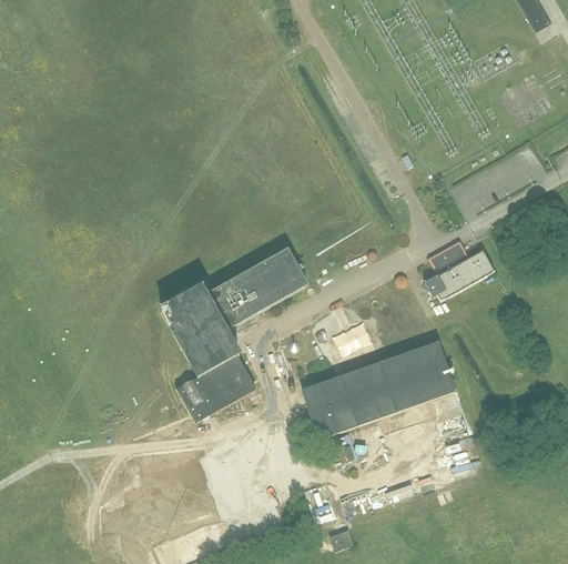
[(551,21),(538,0),(517,0),(535,31),(551,21)]
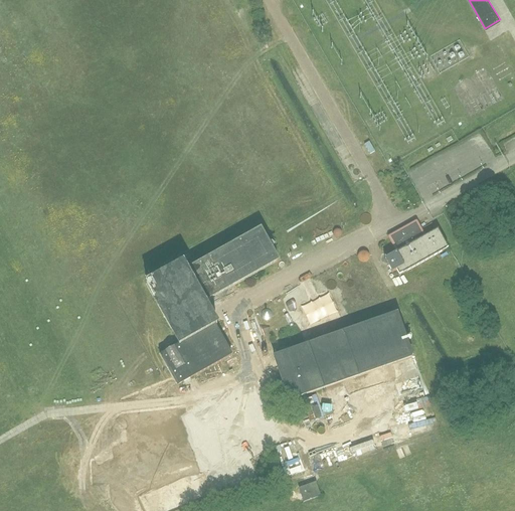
[(507,34),(495,40),(497,45),(509,39),(507,34)]
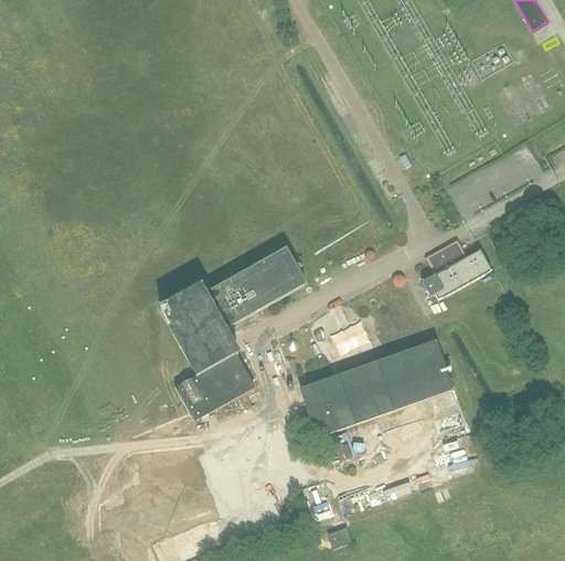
[(514,112),(509,113),(513,124),(518,122),(514,112)]
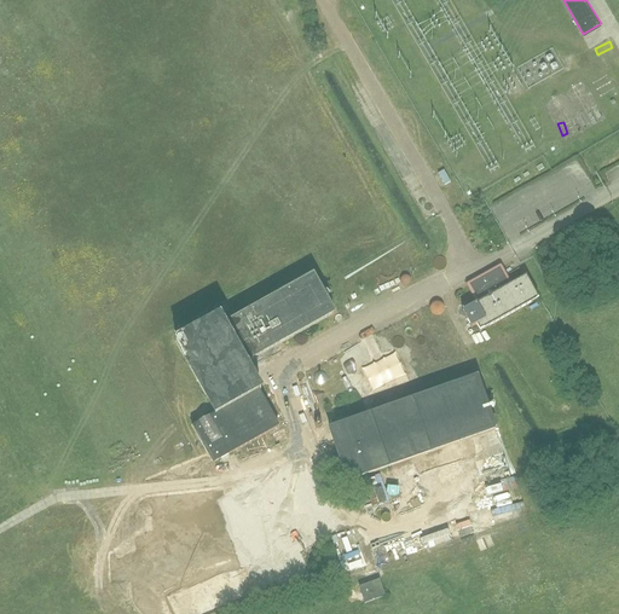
[(480,326),(539,294),(526,271),(512,279),(509,281),(499,264),(469,281),(479,297),(462,307),(472,324),(476,320),(480,326)]
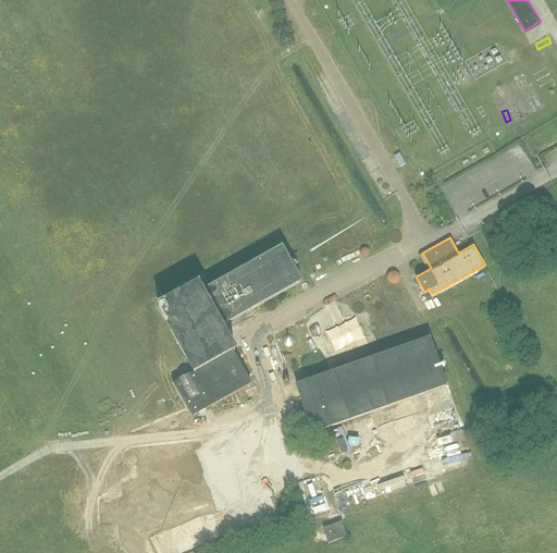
[(190,413),(251,380),(233,347),(234,346),(221,322),(234,315),(235,316),(239,316),(244,314),(246,309),(300,278),(282,244),(206,287),(203,284),(161,308),(194,370),(188,373),(174,382),(190,413)]
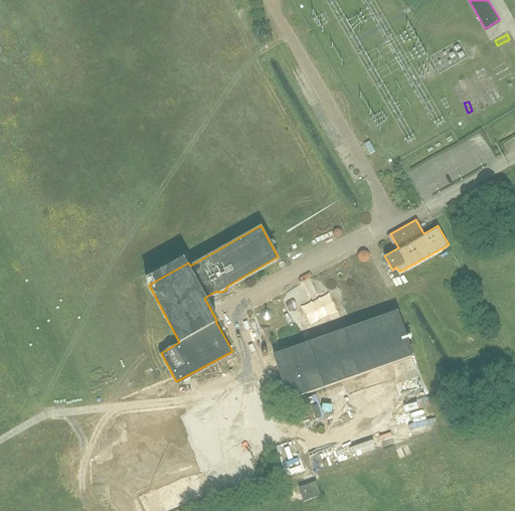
[(94,292),(87,295),(91,304),(98,300),(94,292)]
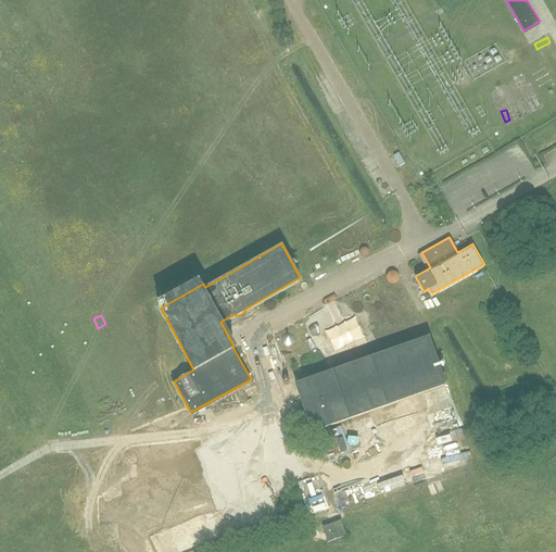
[(405,396),(444,381),(428,335),(297,383),(313,428),(345,417),(405,396)]
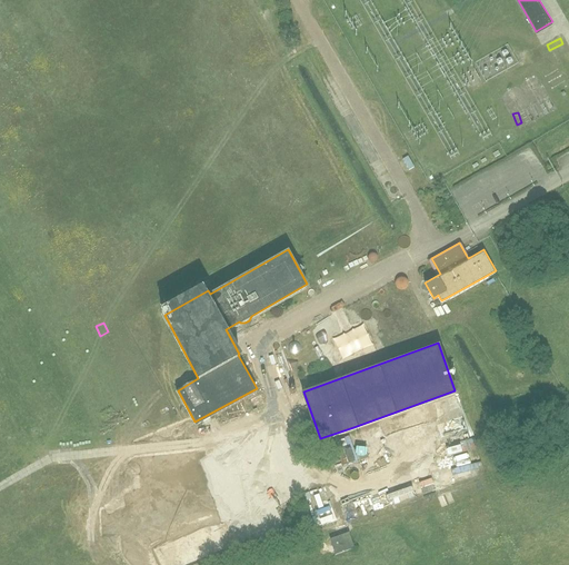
[(146,492),(206,475),(207,479),(219,475),(215,459),(142,479),(146,492)]
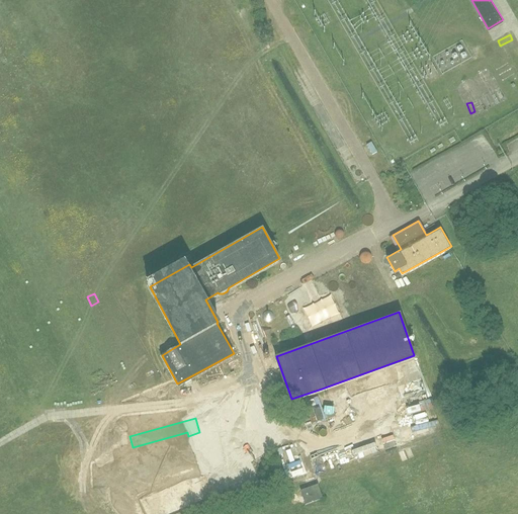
[(321,496),(317,483),(303,488),(307,500),(321,496)]
